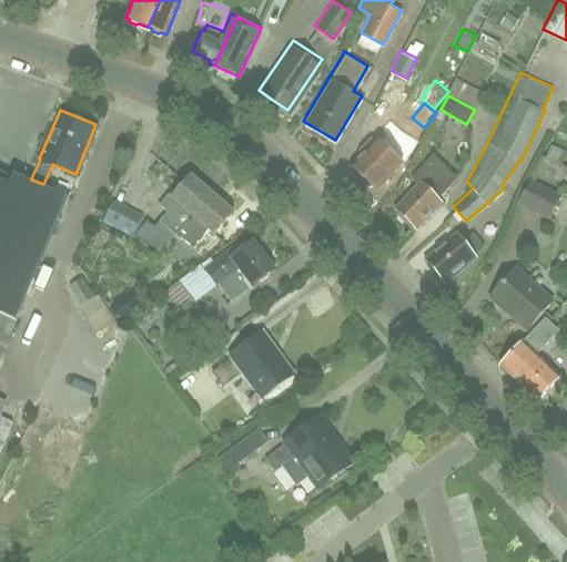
[(392,151),(403,139),(388,125),(375,141),(371,136),(360,147),(365,153),(352,165),(363,176),(363,181),(367,185),(372,184),(376,187),(402,160),(392,151)]
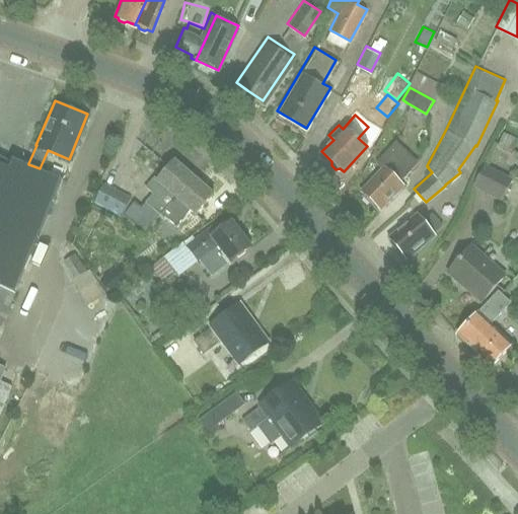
[(392,198),(404,187),(398,180),(417,162),(396,141),(377,160),(382,166),(361,189),(364,192),(362,194),(368,200),(370,198),(379,207),(390,196),(392,198)]
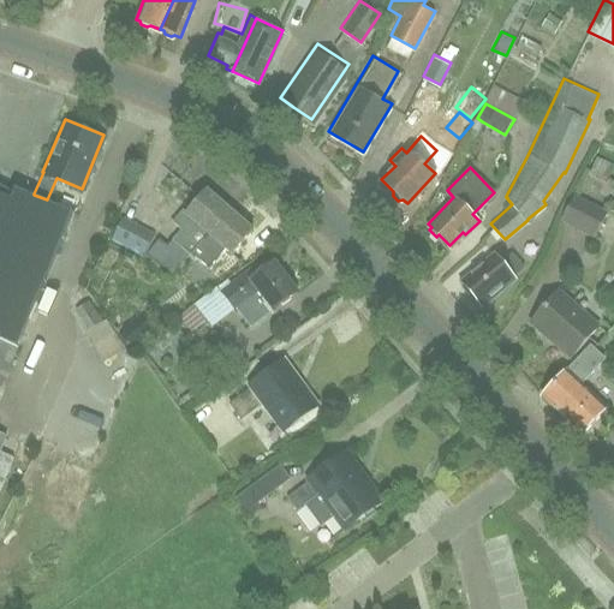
[(0,335),(17,344),(73,210),(47,199),(34,195),(34,193),(24,190),(15,186),(13,191),(0,181),(0,335)]
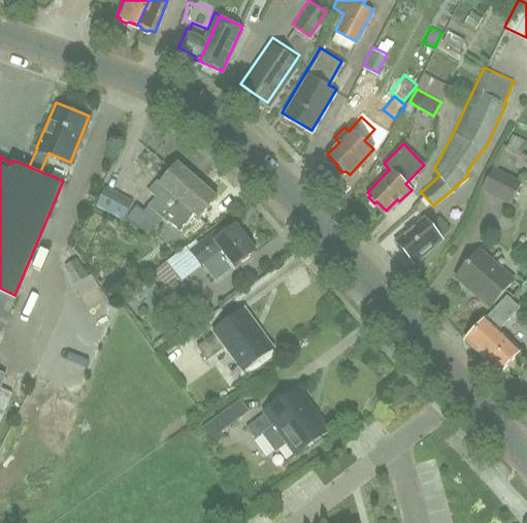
[(178,198),(197,178),(176,161),(160,181),(157,178),(147,188),(156,195),(149,203),(163,217),(172,206),(178,198)]
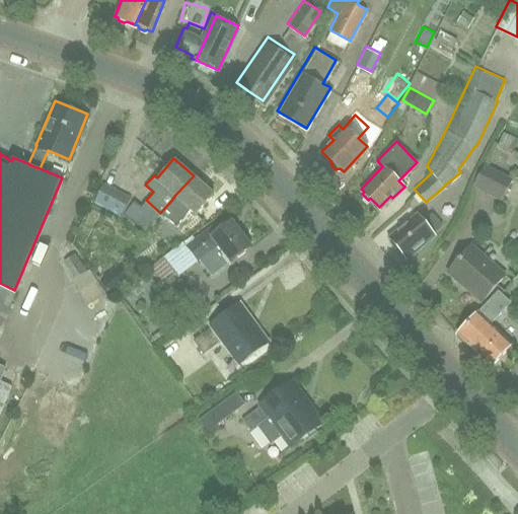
[(501,193),(511,176),(485,162),(475,179),(501,193)]
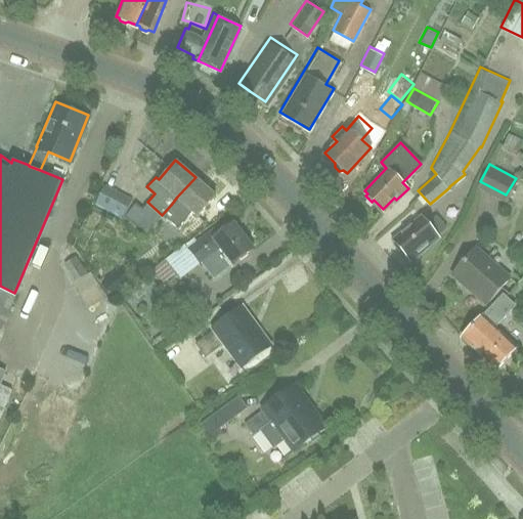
[(198,214),(215,193),(195,177),(177,197),(198,214)]
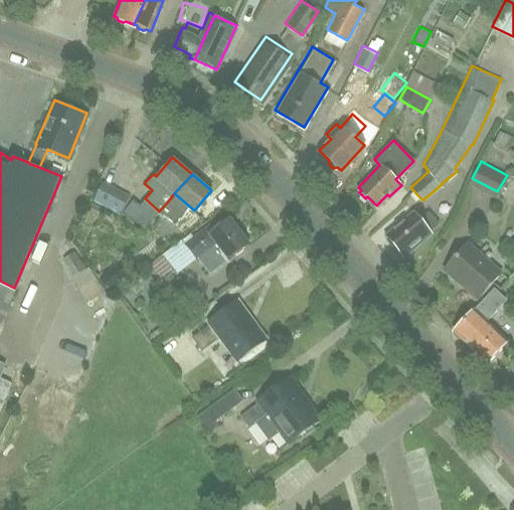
[(103,180),(93,198),(120,211),(129,193),(103,180)]
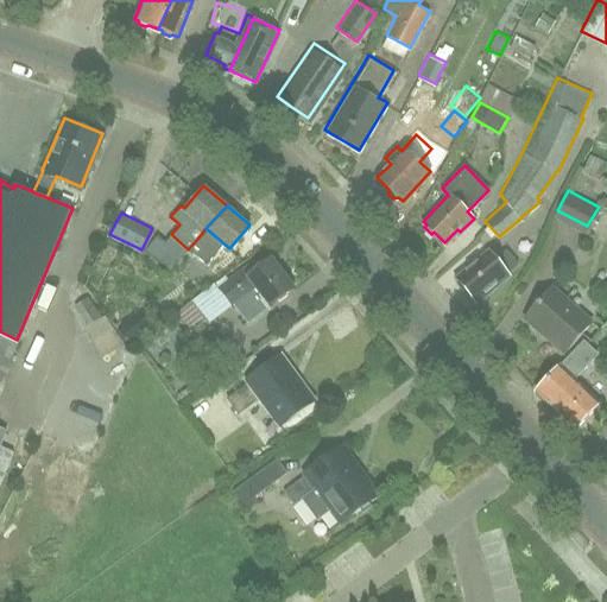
[(506,271),(517,261),(506,248),(494,258),(488,249),(456,276),(466,287),(463,290),(470,297),(473,295),(475,299),(507,273),(506,271)]
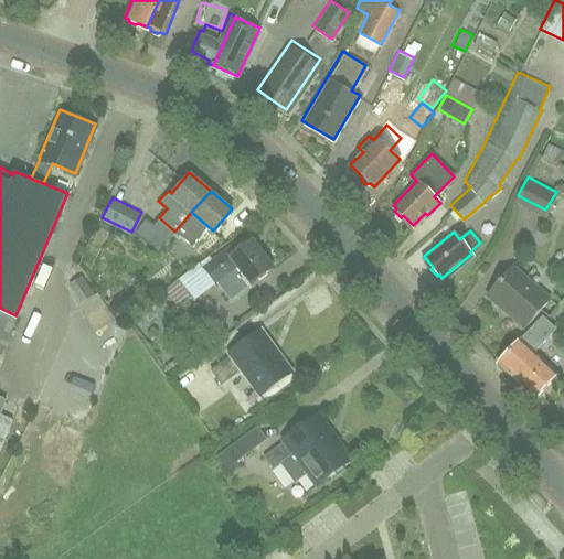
[(193,299),(215,281),(237,264),(252,282),(273,266),(270,262),(273,260),(266,251),(264,254),(251,238),(235,250),(231,245),(203,266),(200,260),(163,289),(177,305),(190,294),(193,299)]
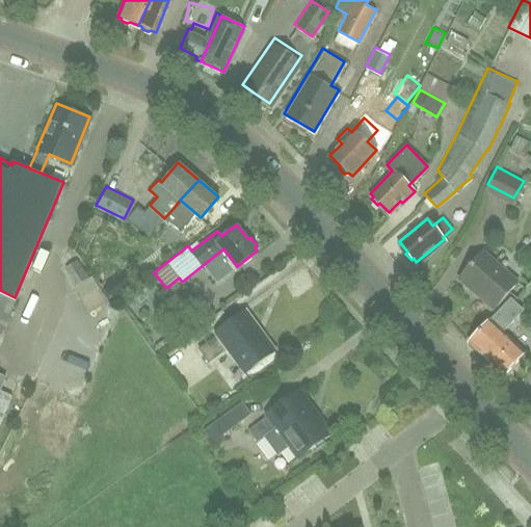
[(458,277),(490,307),(503,291),(504,292),(515,280),(482,249),(458,277)]
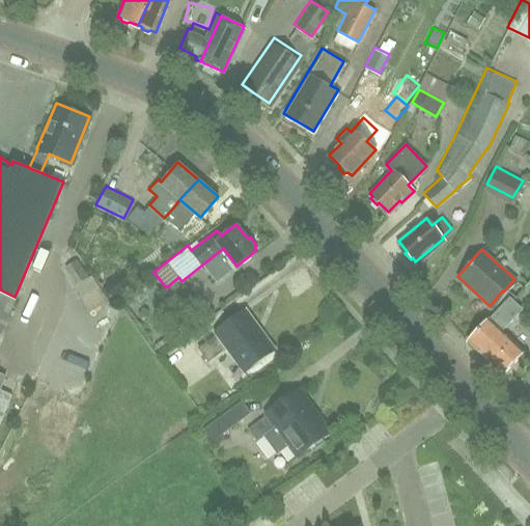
[(74,277),(84,271),(77,259),(65,267),(74,277)]
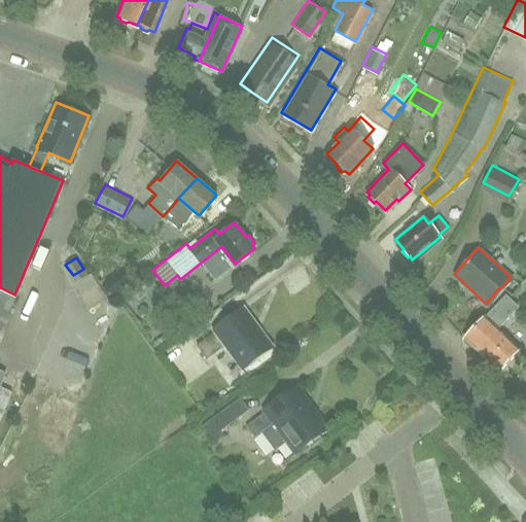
[(0,327),(13,297),(0,290),(0,381),(4,371),(0,369),(0,327)]
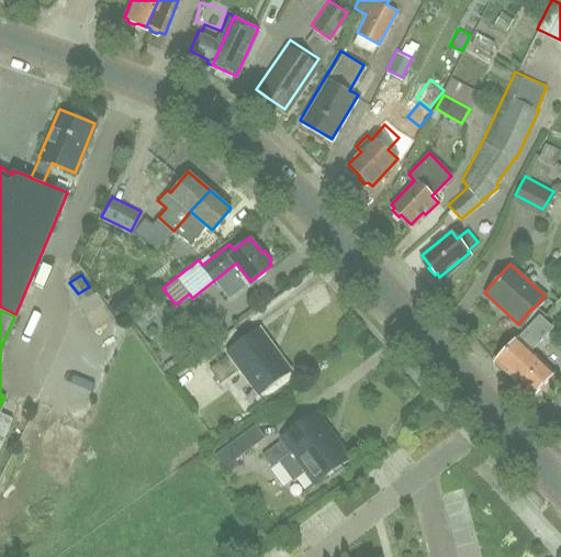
[(550,369),(539,357),(533,351),(553,327),(538,313),(494,361),(531,396),(553,372),(550,369)]
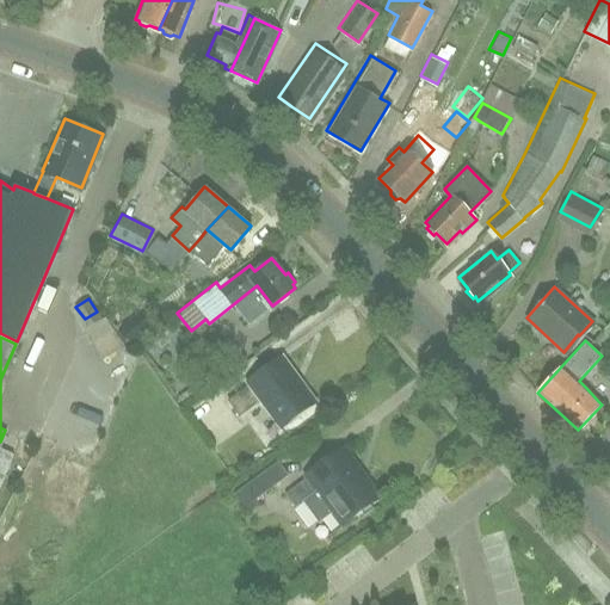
[(281,426),(315,400),(314,399),(312,401),(291,375),(295,372),(282,353),(246,380),(248,383),(228,399),(239,414),(260,399),(281,426)]
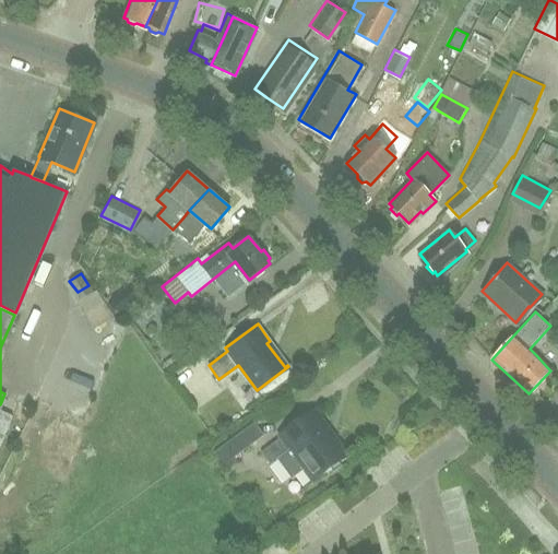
[(270,461),(277,457),(291,475),(304,466),(312,479),(347,454),(346,451),(343,454),(325,429),(329,427),(313,408),(279,433),(281,435),(261,449),(270,461)]
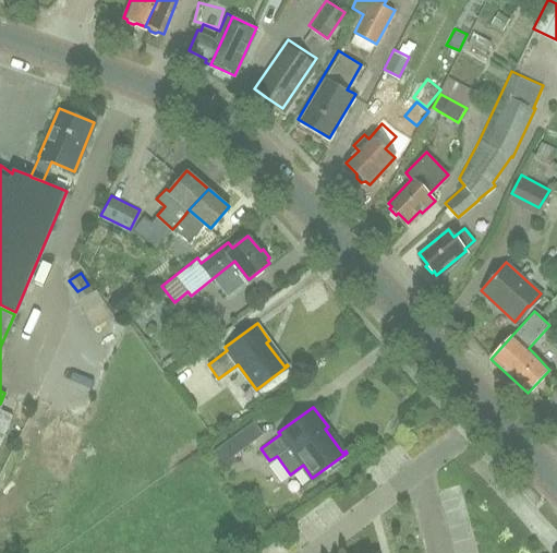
[(238,431),(222,442),(231,455),(246,444),(238,431)]
